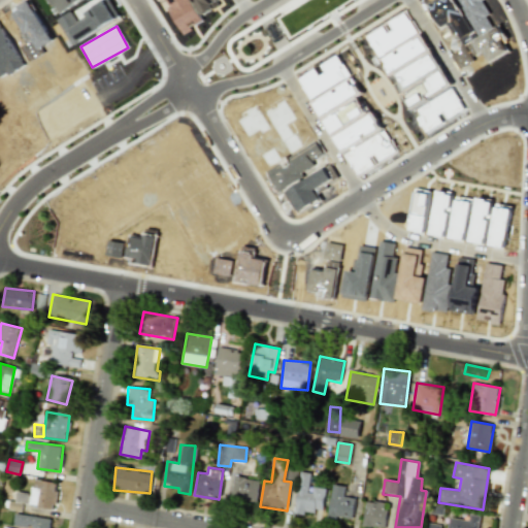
[(325,489),(309,487),(311,473),(300,471),(294,512),(314,515),(315,508),(322,510),(325,489)]
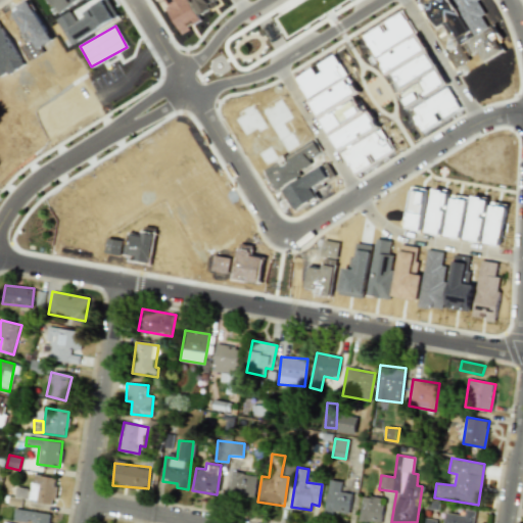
[(253,497),(256,475),(231,472),(228,494),(253,497)]
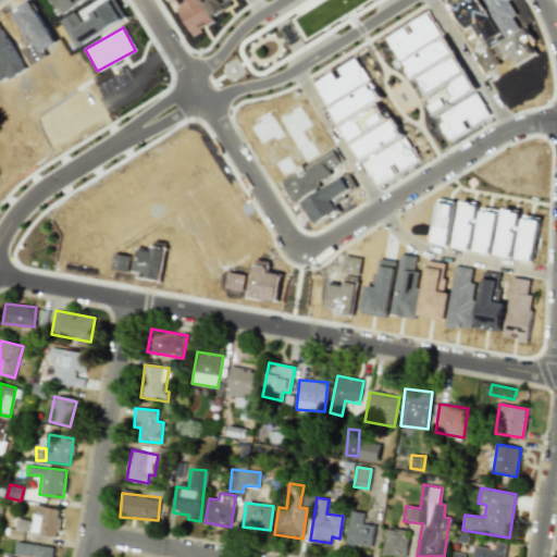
[(57,536),(60,509),(35,506),(33,521),(17,519),(15,531),(57,536)]
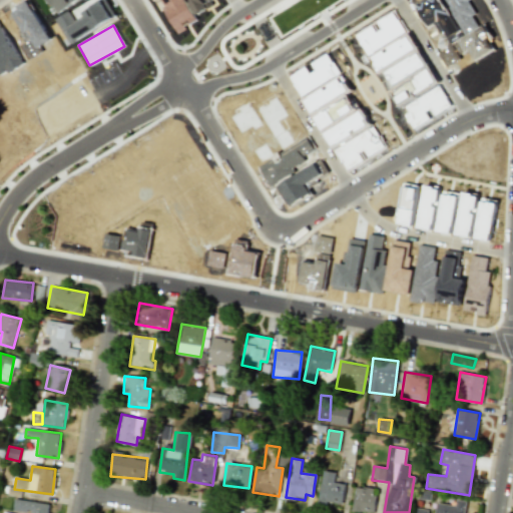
[(343,505),(344,484),(334,483),(335,472),(322,471),(319,502),(343,505)]
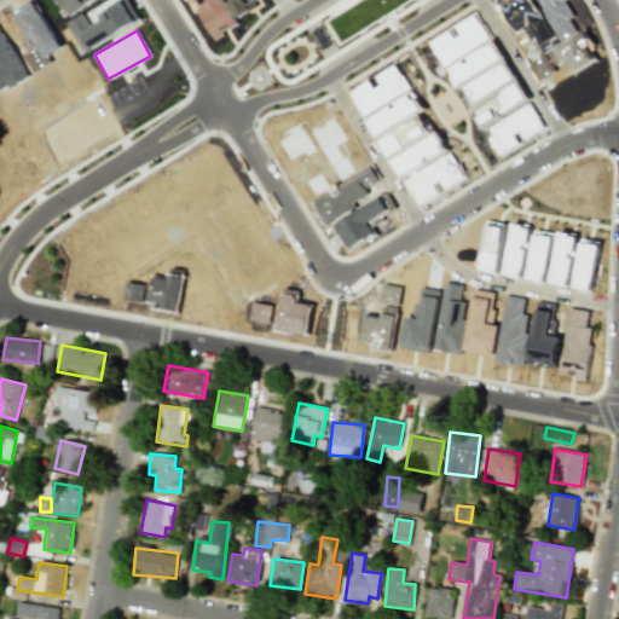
[(428,586),(424,617),(447,618),(450,618),(453,590),(428,586)]
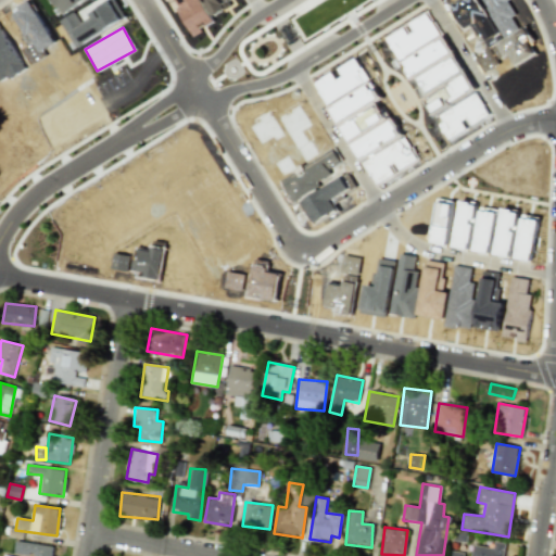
[(52,555),(54,545),(15,541),(13,554),(26,555),(25,555),(52,555)]
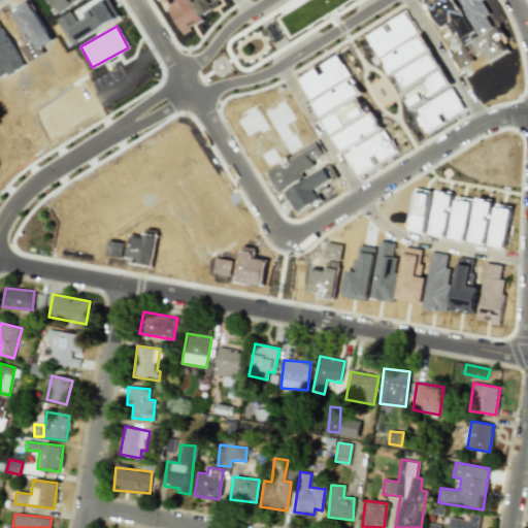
[(468,521),(450,517),(447,527),(477,527),(481,516),(470,514),(468,521)]
